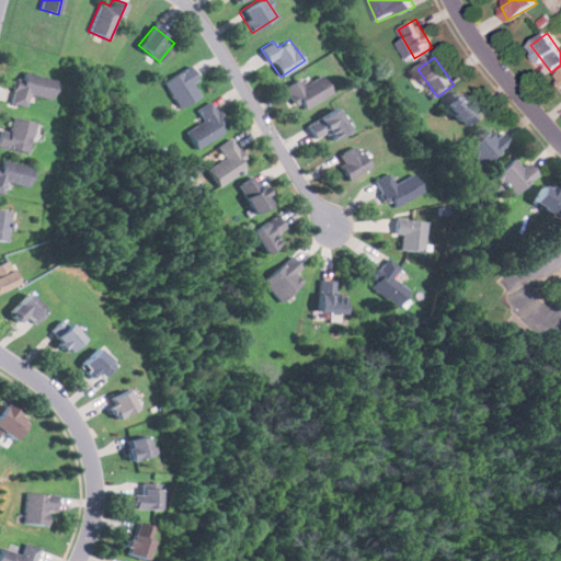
[(198,79),(190,65),(163,81),(179,107),(199,95),(192,82),(198,79)]
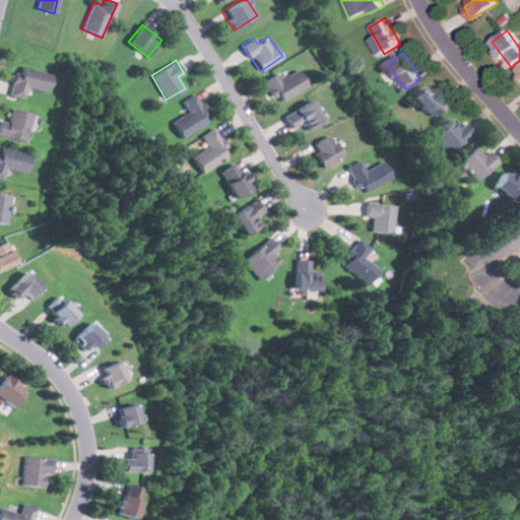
[(26,86),(47,90),(51,73),(16,65),(10,94),(23,98),(26,86)]
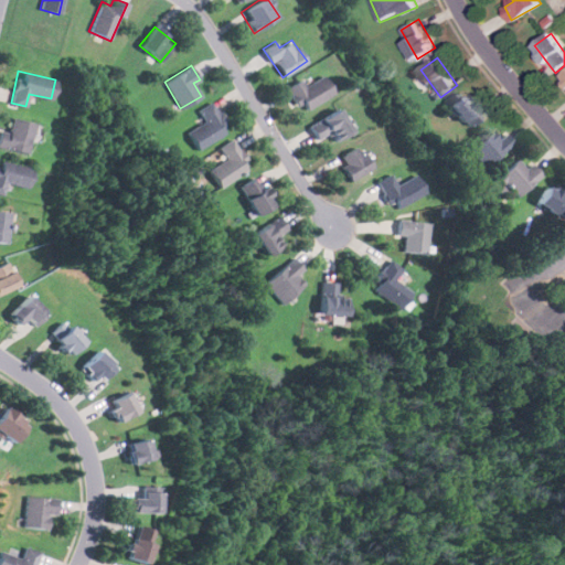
[(287,87),(301,112),(333,93),(323,74),(305,85),(301,78),(287,87)]
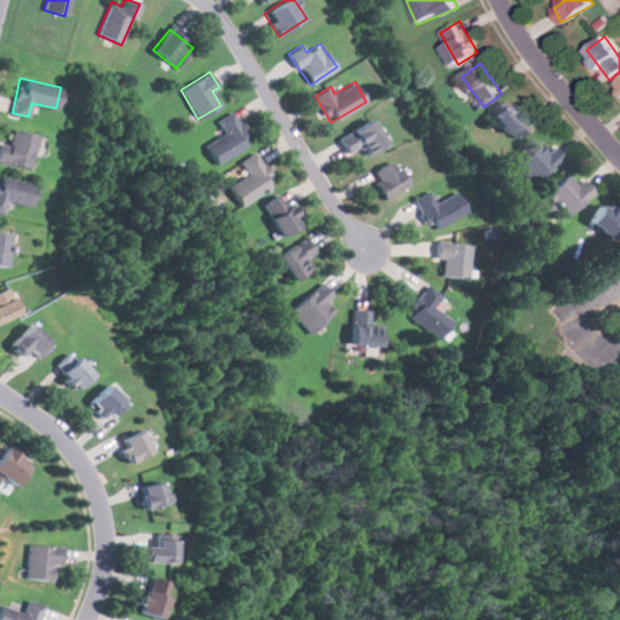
[(515,139),(532,122),(510,99),(493,115),(515,139)]
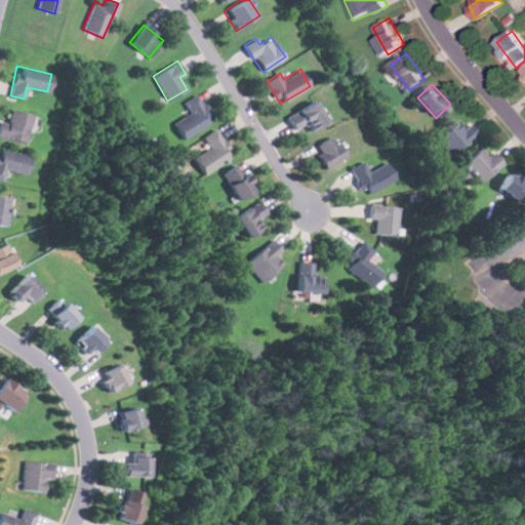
[(184,103),(189,112),(172,123),(183,139),(212,120),(196,94),(184,103)]
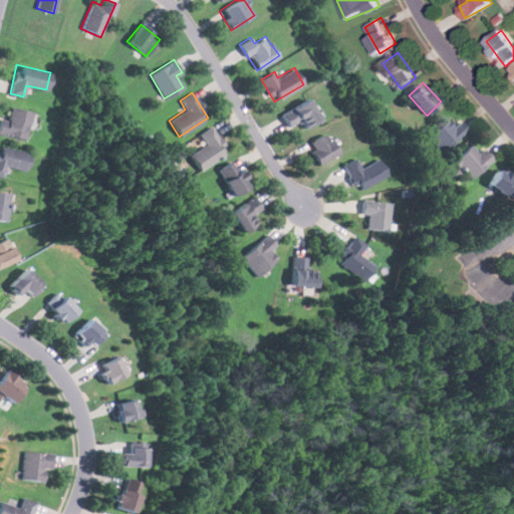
[(287,126),(300,119),(304,126),(320,118),(308,97),(280,113),(287,126)]
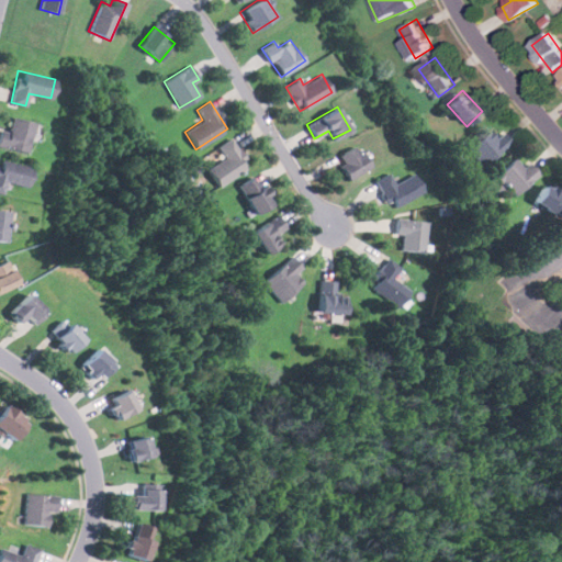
[(0,130),(0,144),(27,152),(35,122),(11,115),(8,131),(0,130)]
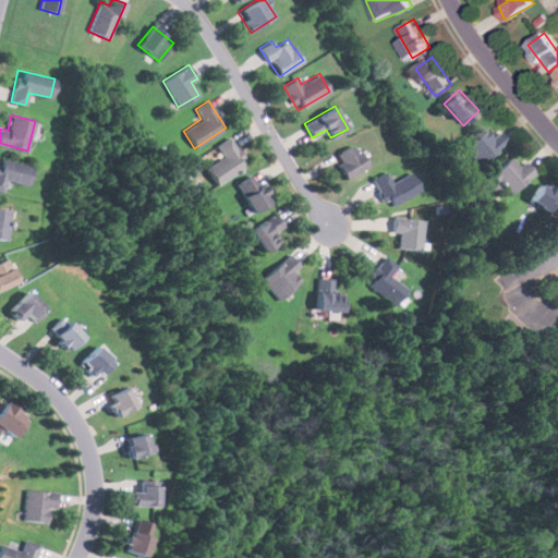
[(476,165),(507,140),(499,130),(492,136),(485,129),(462,147),(476,165)]
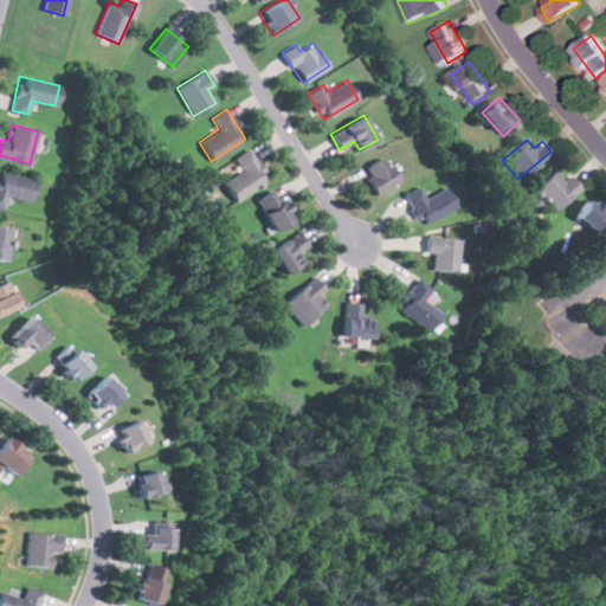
[(223,181),(234,201),(268,180),(247,148),(233,158),(242,171),(223,181)]
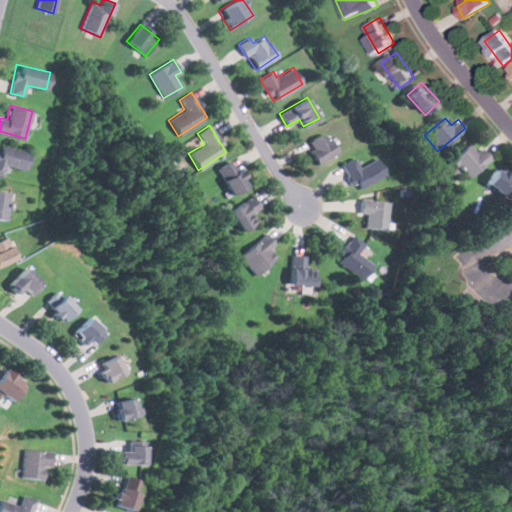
[(306,143),(319,163),(338,150),(325,131),(306,143)]
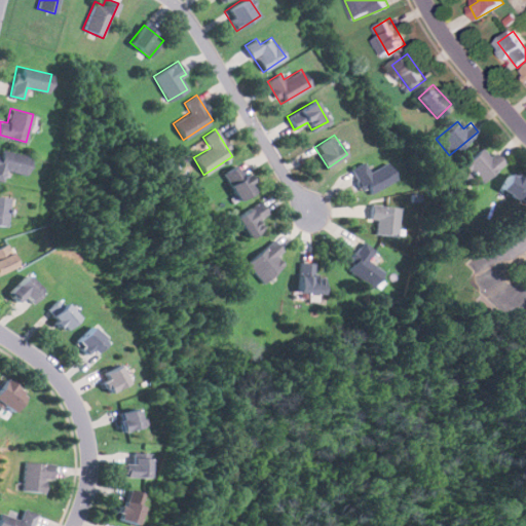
[(462,164),(482,183),(503,161),(493,151),(489,156),(480,147),(462,164)]
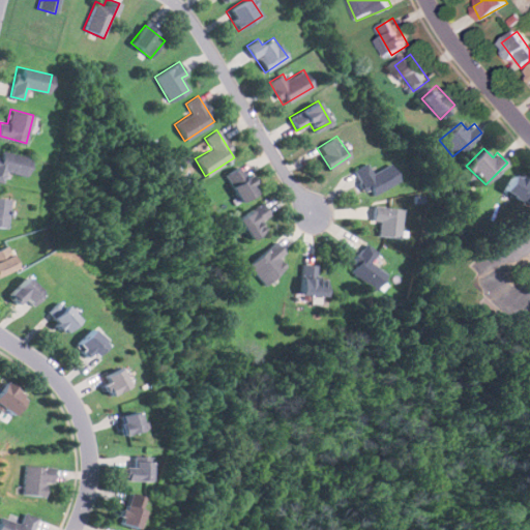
[(0,182),(2,183),(5,171),(26,176),(30,157),(0,149),(0,182)]
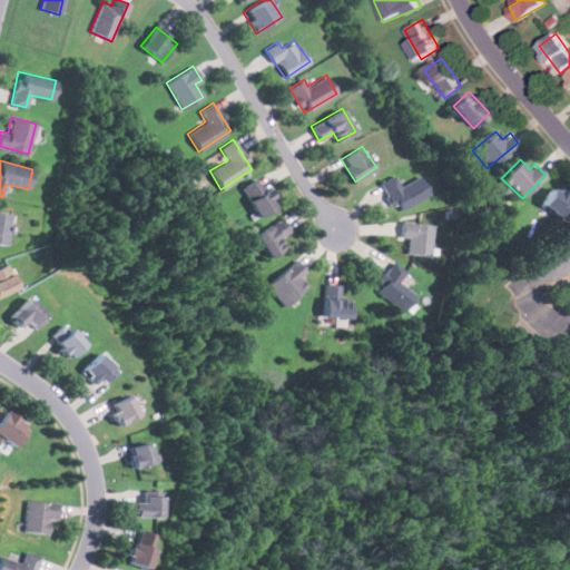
[(399,185),(394,176),(382,182),(394,210),(429,195),(421,176),(399,185)]
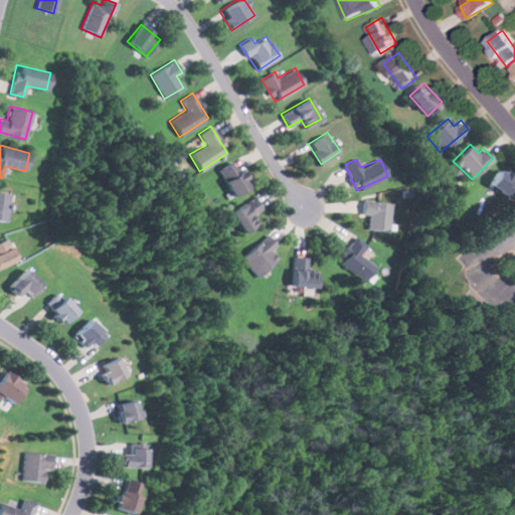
[(218,170),(233,195),(250,185),(235,160),(218,170)]
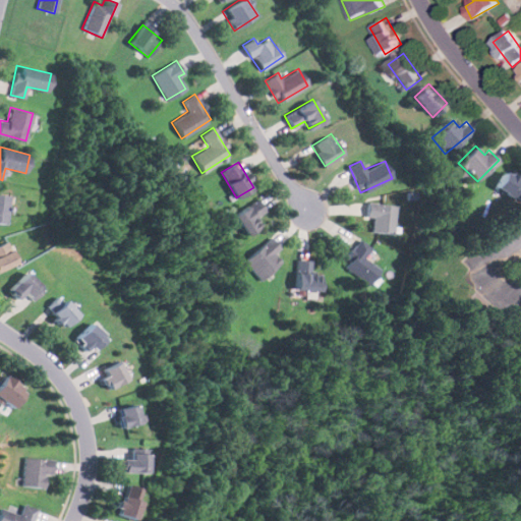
[(496,185),(520,203),(520,182),(505,171),(496,185)]
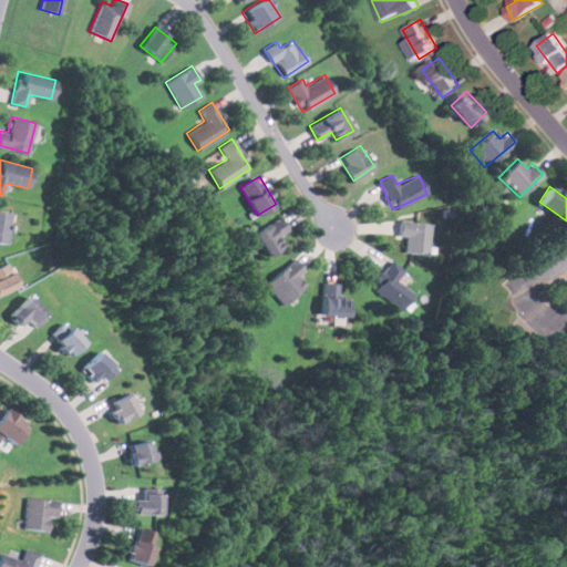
[(0,241),(7,243),(10,212),(0,210),(0,241)]
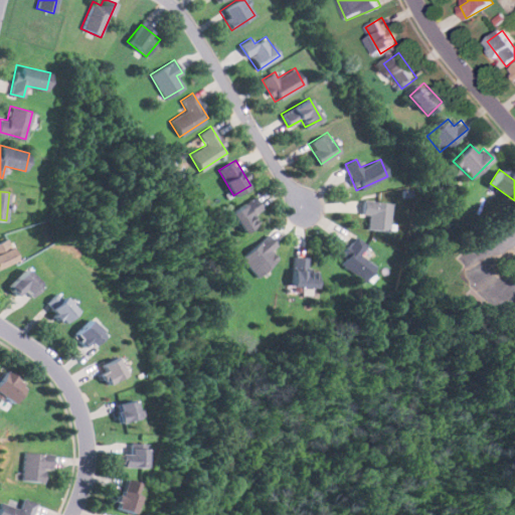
[(260,206),(252,197),(230,213),(244,233),(260,222),(251,212),(260,206)]
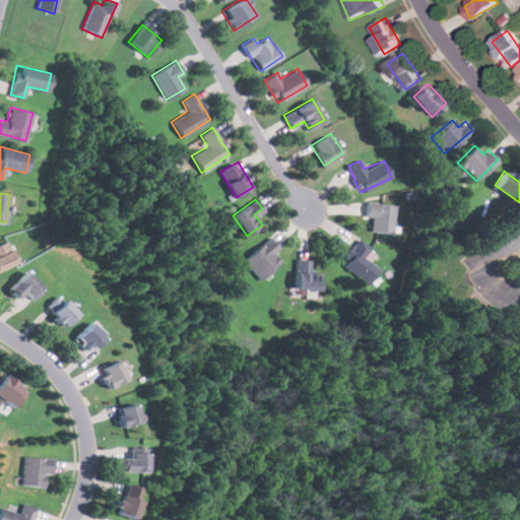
[(372,215),(370,232),(391,234),(394,204),(366,201),(364,215),(372,215)]
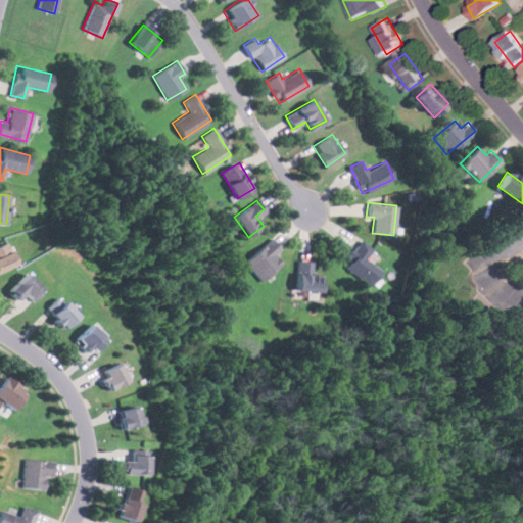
[(244,264),(262,281),(281,263),(273,255),(281,247),(271,237),(244,264)]
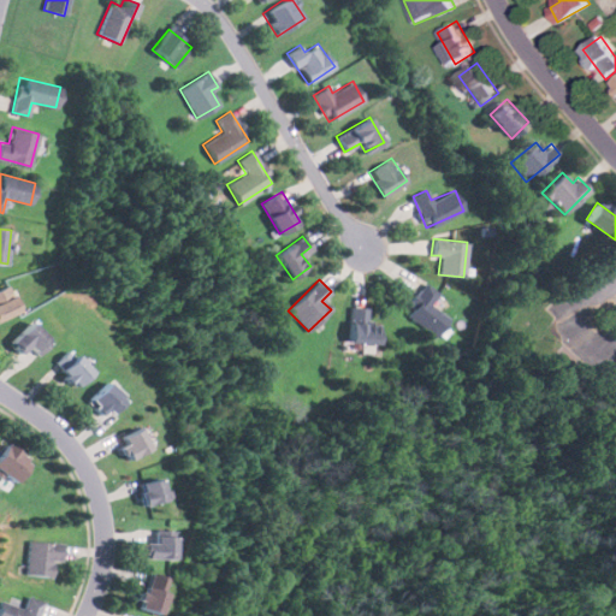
[(402,311),(434,337),(449,319),(430,303),(438,294),(425,283),(402,311)]
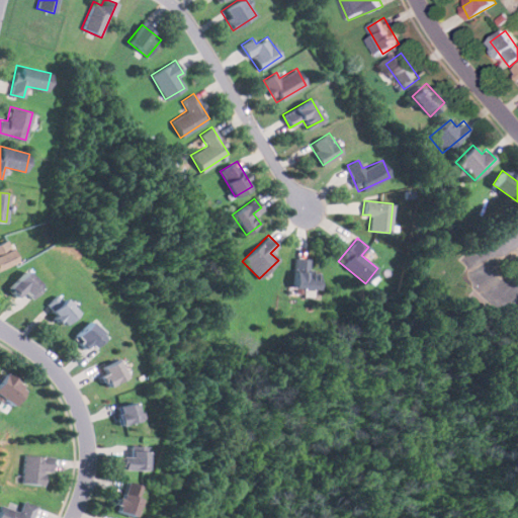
[(0,266),(15,262),(8,240),(0,242),(0,266)]
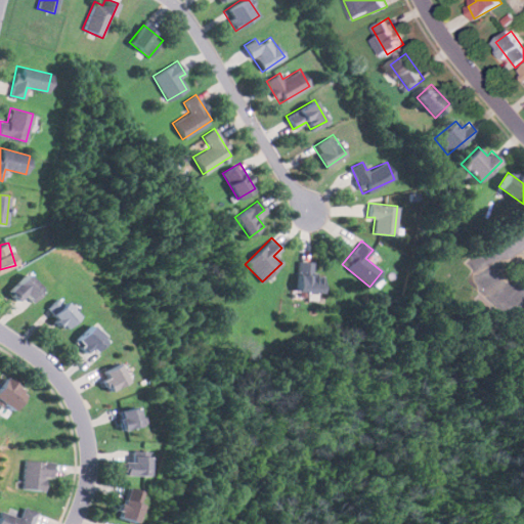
[(321,274),(312,274),(312,261),(297,261),(297,291),(321,291),(321,274)]
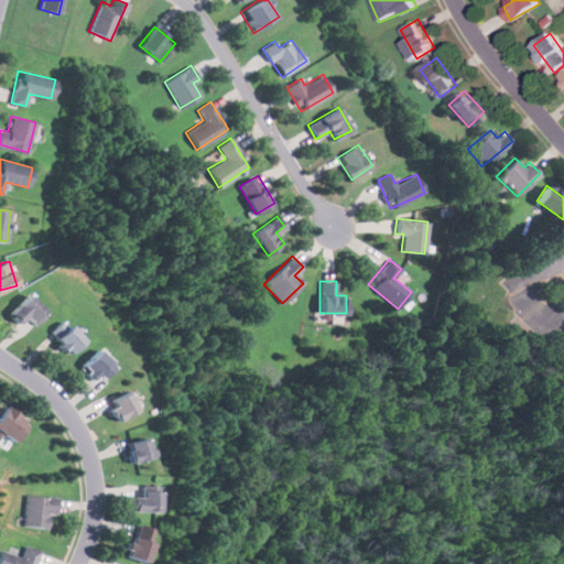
[(35,323),(47,312),(29,292),(10,312),(20,323),(28,315),(35,323)]
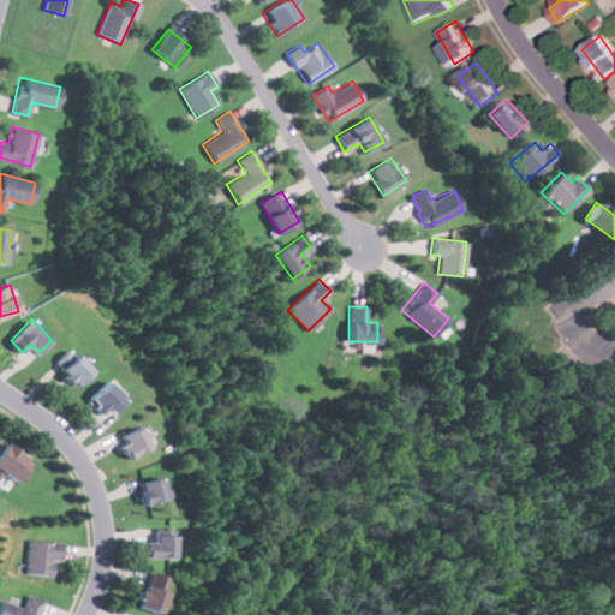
[(71,347),(54,362),(75,384),(91,371),(71,347)]
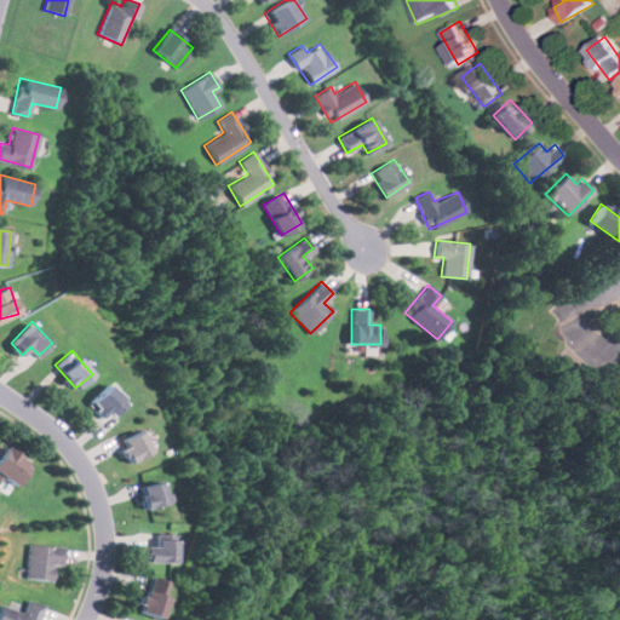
[(128,402),(108,383),(89,402),(103,417),(109,411),(114,415),(128,402)]
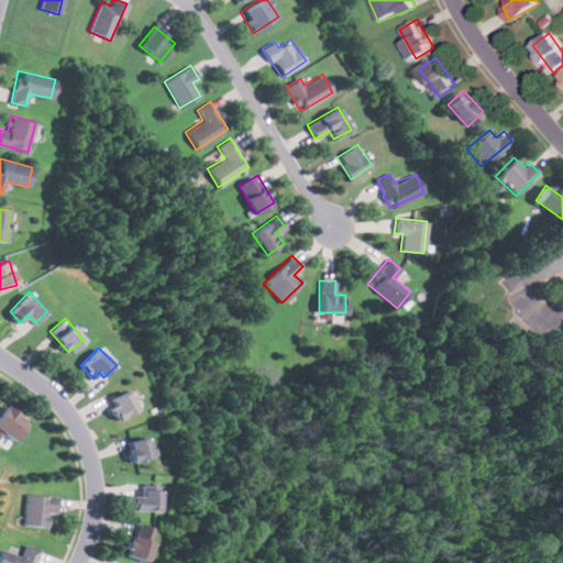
[(118,419),(138,408),(128,389),(107,400),(118,419)]
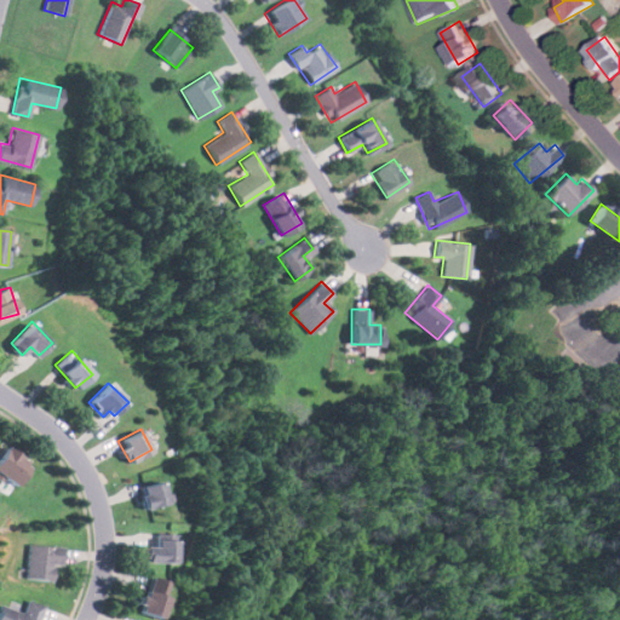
[(0,451),(0,472),(18,483),(30,460),(4,445),(0,451)]
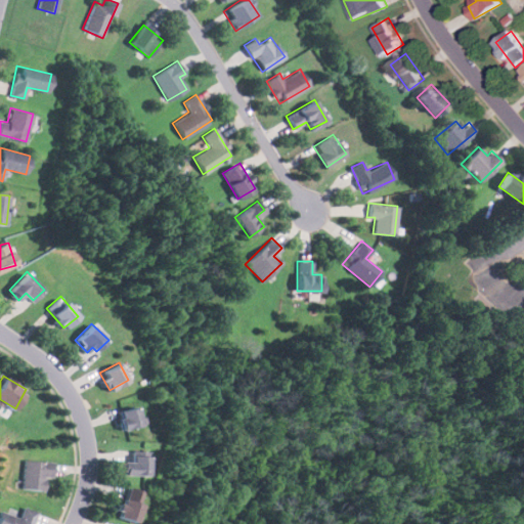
[(120,408),(121,427),(140,426),(139,407),(120,408)]
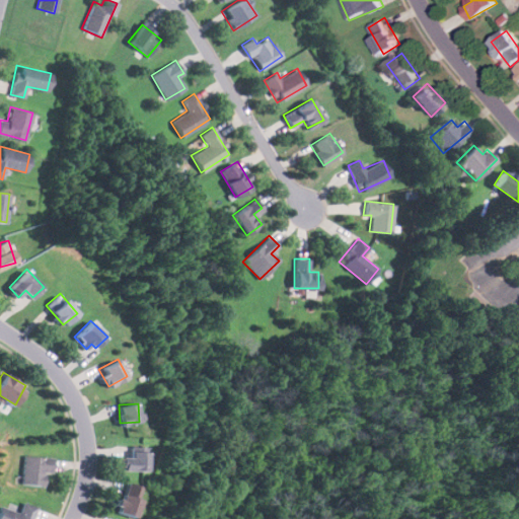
[(121,456),(121,470),(148,470),(148,450),(130,450),(130,456),(121,456)]
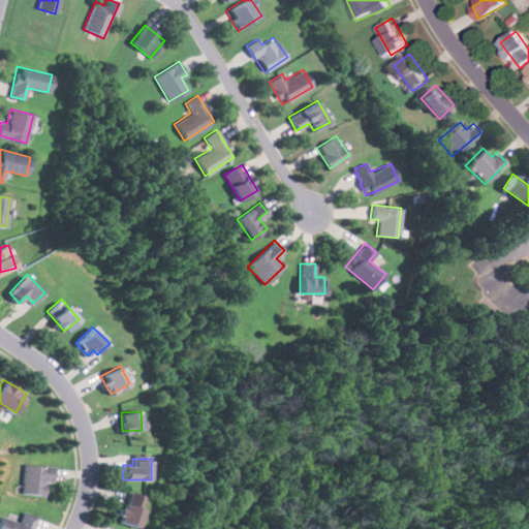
[(55,466),(24,464),(22,493),(44,495),(44,481),(53,483),(55,466)]
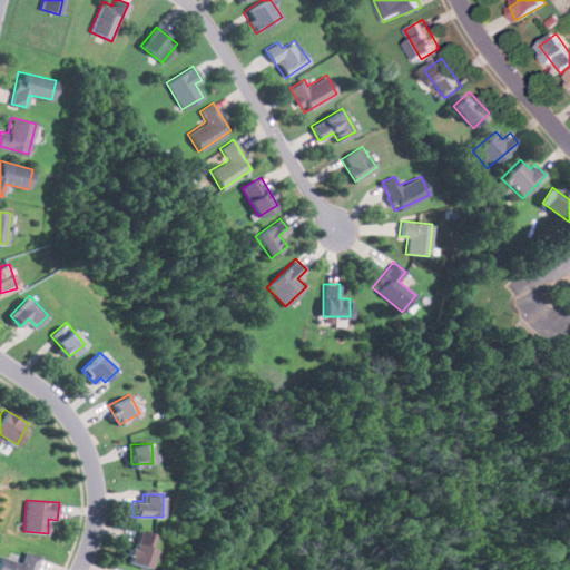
[(146,568),(158,536),(138,529),(126,560),(146,568)]
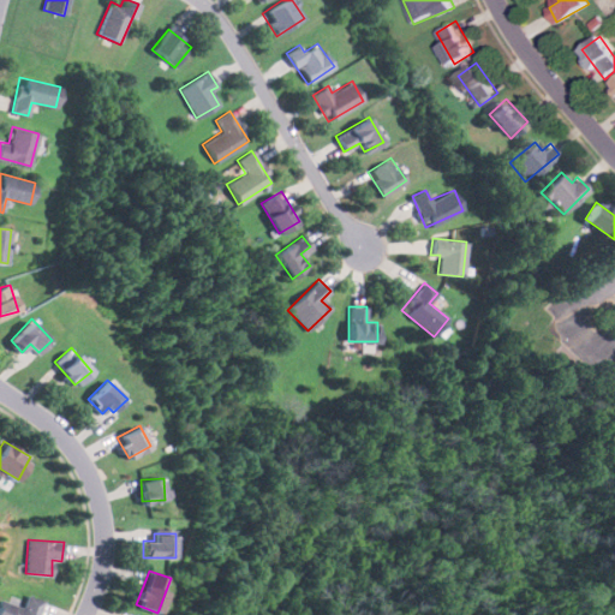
[(0,614),(37,614),(43,599),(27,595),(23,607),(0,599),(0,614)]
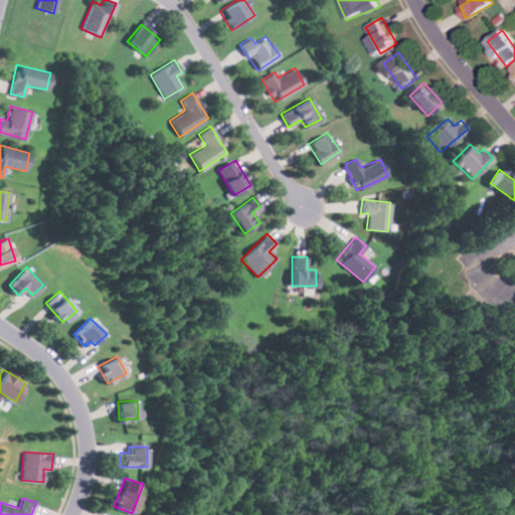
All buildings are outlined.
